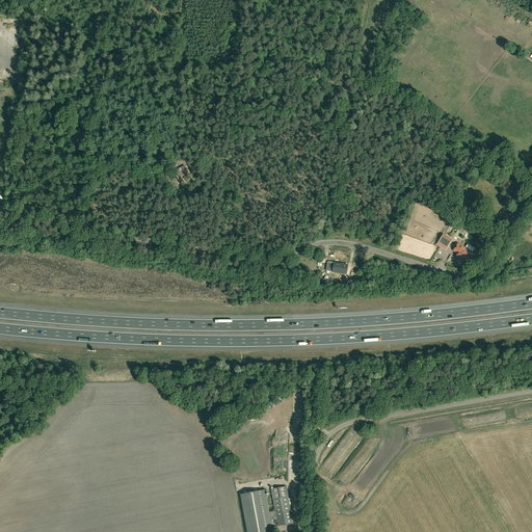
[(511,181),(507,178),(501,187),(505,190),(511,181)]
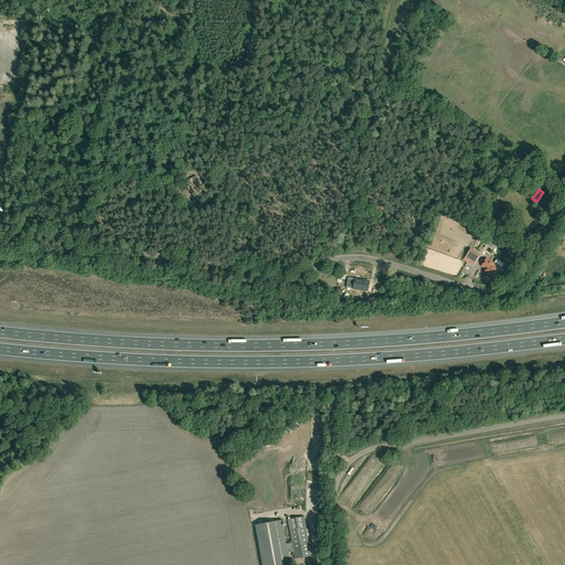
[(537,221),(545,211),(539,206),(532,216),(537,221)]
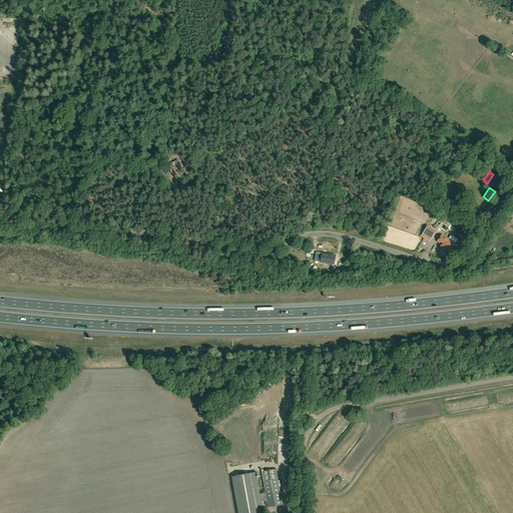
[(430,240),(435,232),(426,227),(421,235),(430,240)]
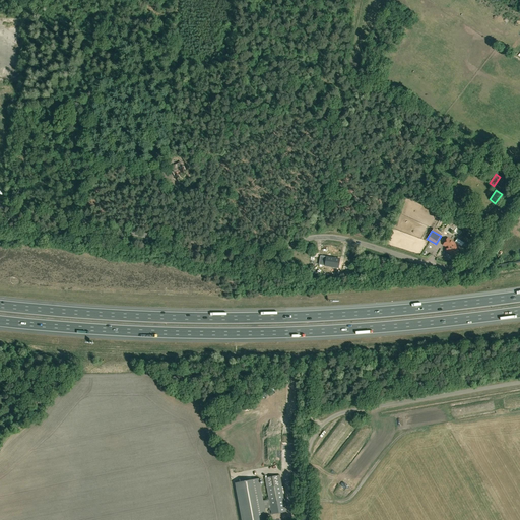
[(457,250),(456,250),(459,245),(448,238),(443,245),(448,248),(446,249),(448,251),(448,252),(453,255),(457,250)]
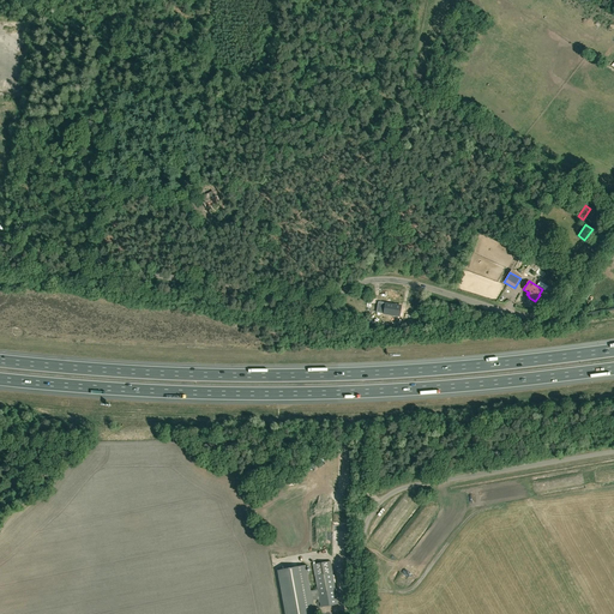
[(401,311),(401,306),(380,302),(379,313),(393,315),(395,309),(401,311)]
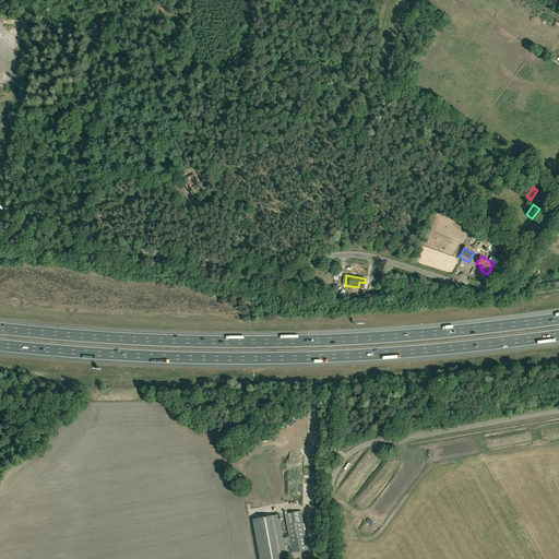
[(293,552),(307,549),(302,521),(301,511),(285,514),(287,524),(293,552)]
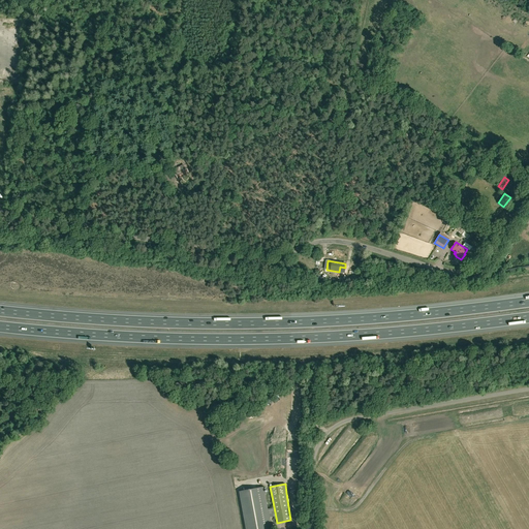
[(262,488),(241,491),(248,528),(268,528),(271,528),(262,488)]
